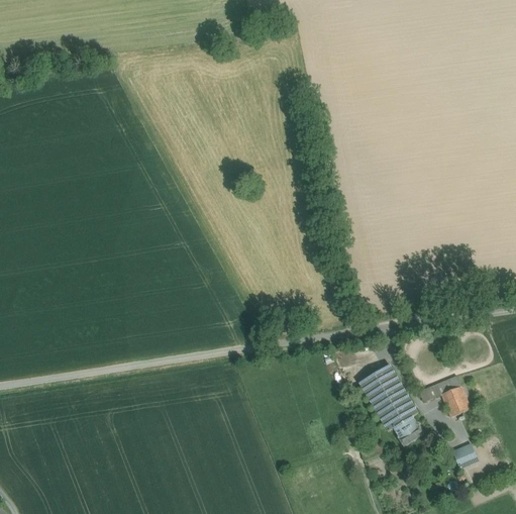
[(390,364),(358,382),(387,430),(393,426),(412,415),(418,412),(390,364)]
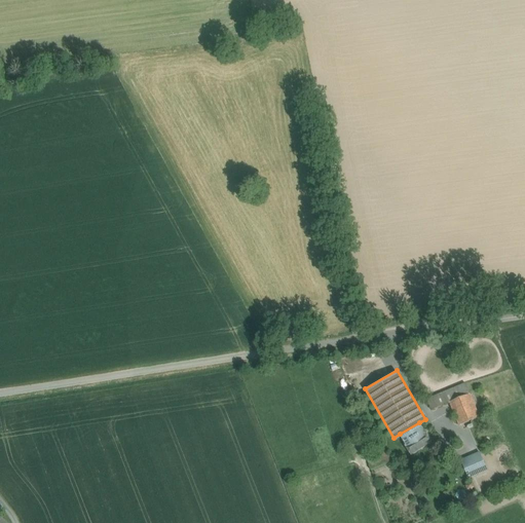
[(464,381),(426,398),(430,408),(448,401),(449,401),(470,393),(464,381)]
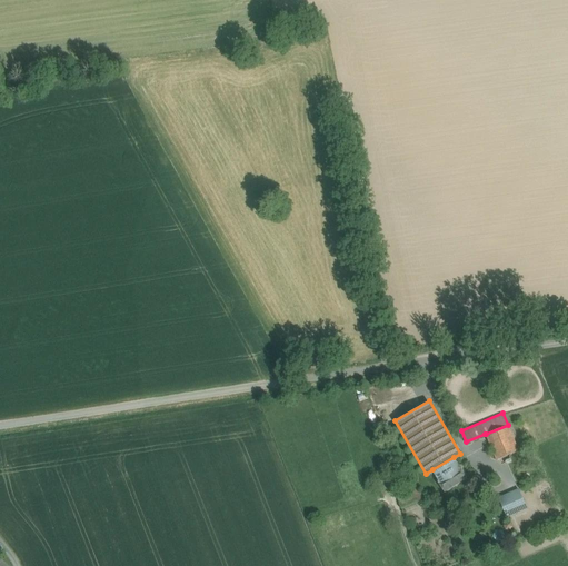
[(508,425),(486,434),(496,458),(518,449),(508,425)]
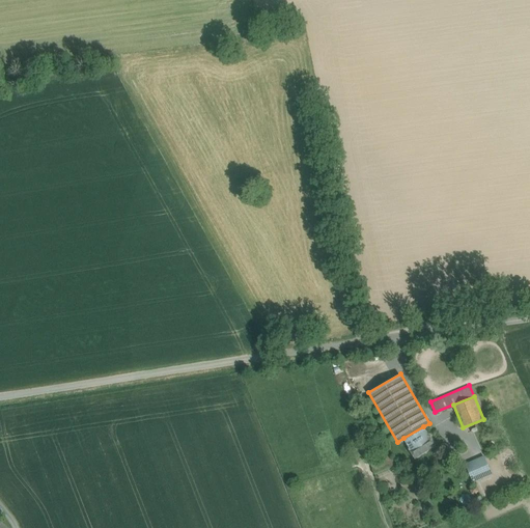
[(423,426),(403,438),(409,447),(408,448),(414,457),(435,445),(429,435),(428,436),(423,426)]
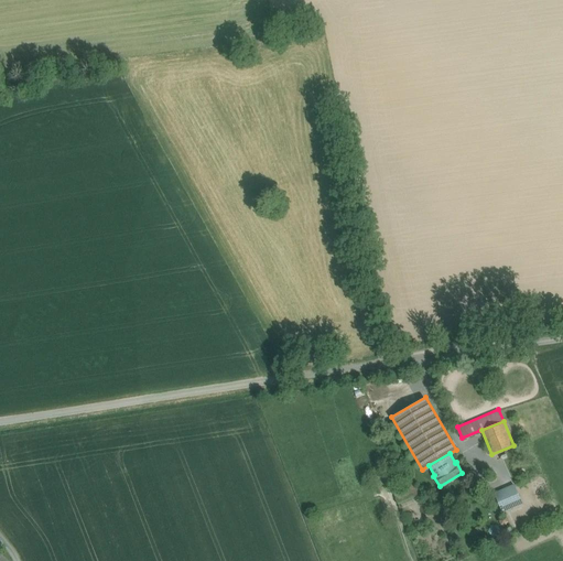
[(530,476),(510,485),(515,497),(534,488),(530,476)]
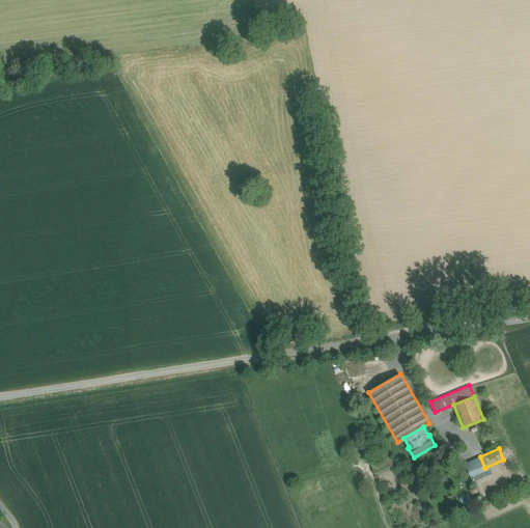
[(390,453),(369,462),(373,472),(394,464),(390,453)]
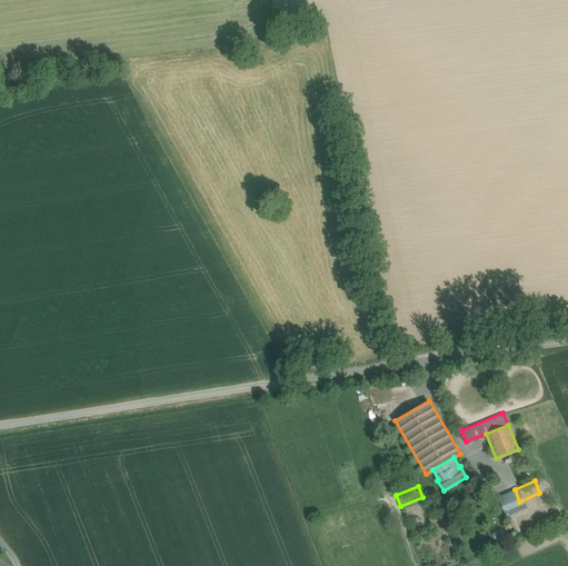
[(515,489),(498,496),(504,509),(519,503),(519,502),(515,489)]
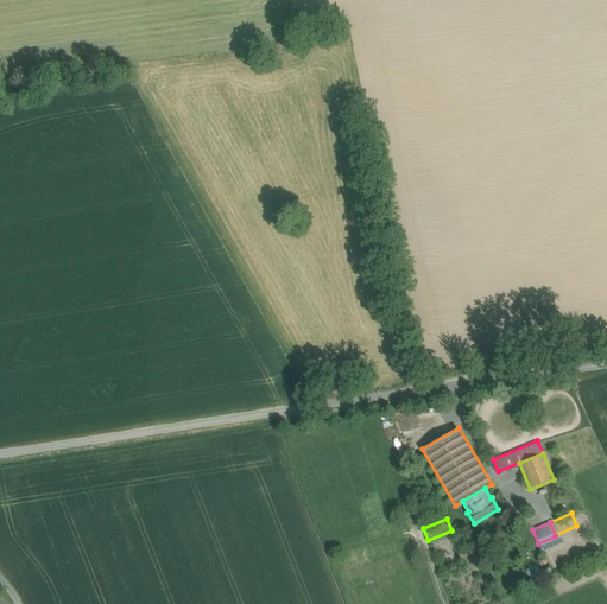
All buildings are outlined.
